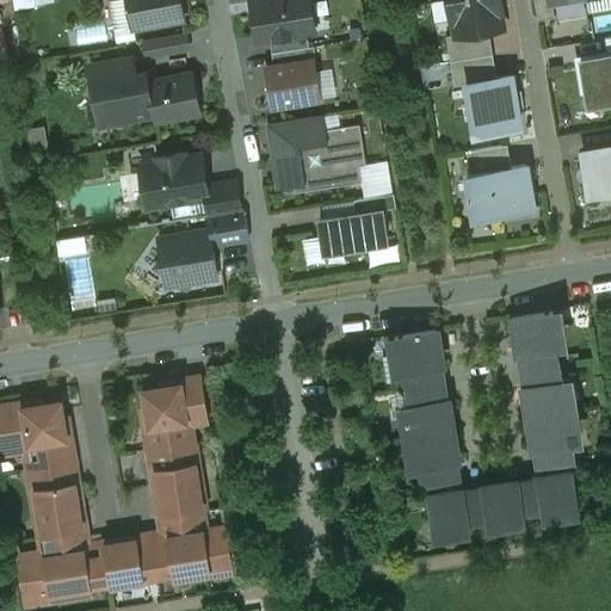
[(128,0),(134,26),(143,25),(183,17),(179,0),(128,0)]
